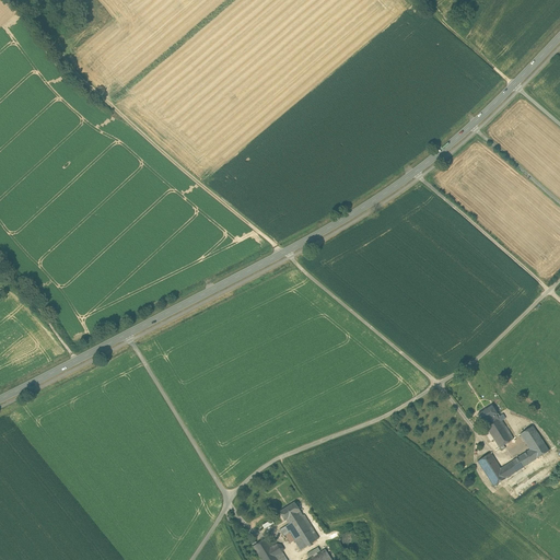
[(492,406),(477,415),(482,423),(483,422),(487,427),(499,419),(496,415),(497,415),(492,406)]
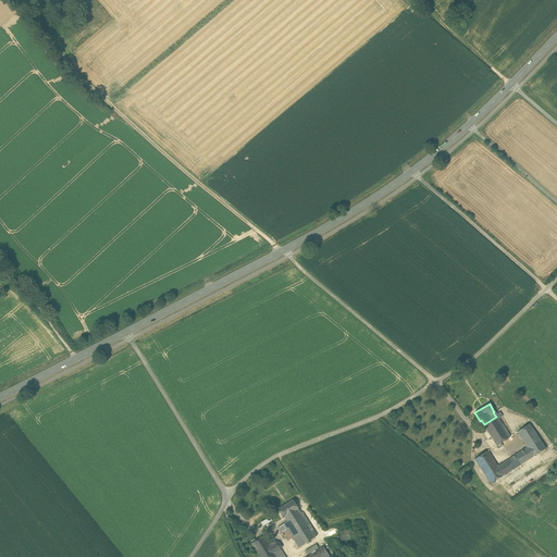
[(496,417),(484,424),(497,446),(500,443),(510,436),(499,419),(503,417),(499,412),(496,415),(497,416),(496,417)]
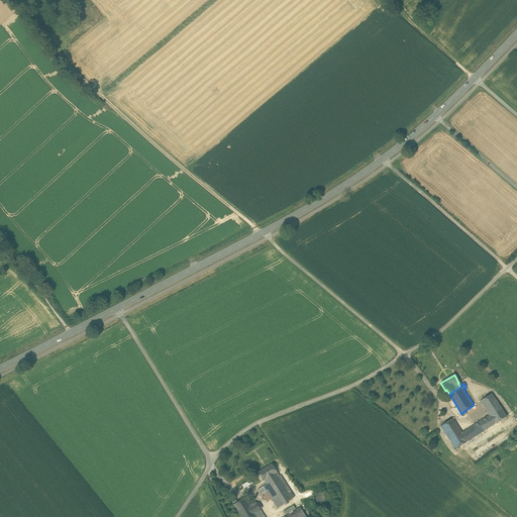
[(490,415),(461,432),(452,418),(441,426),(455,448),(507,416),(492,393),(480,401),(490,415)]
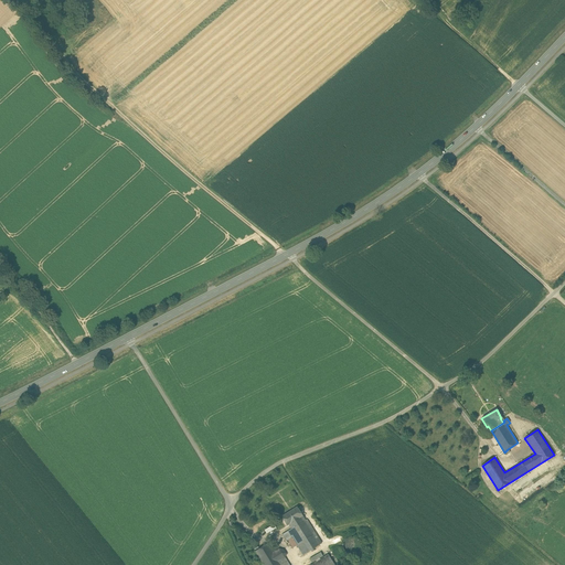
[(297,507),(281,516),(288,525),(289,524),(301,516),(302,515),(297,507)]
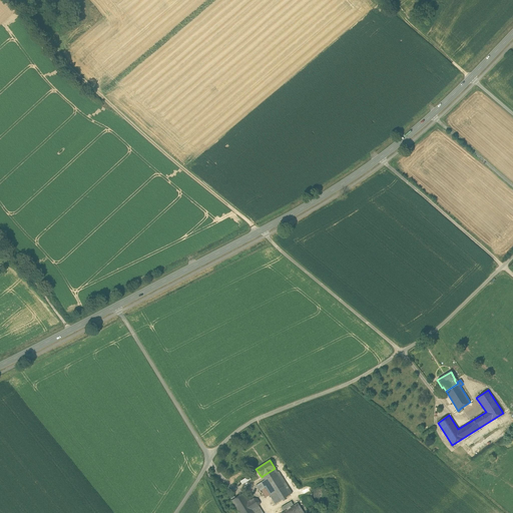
[(265,480),(277,473),(274,469),(263,476),(265,480)]
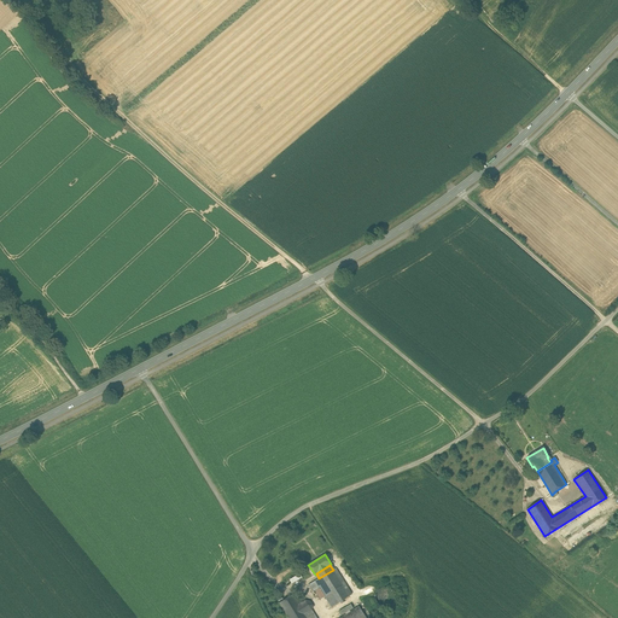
[(333,570),(319,578),(315,581),(320,588),(324,594),(325,596),(332,607),(351,595),(337,570),(334,571),(333,570)]
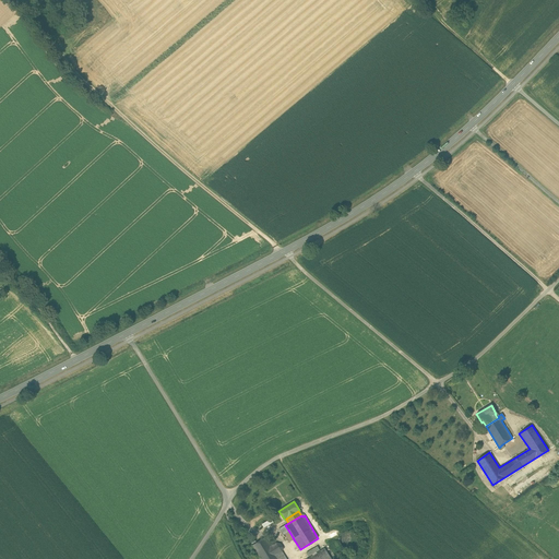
[(285,525),(280,528),(284,535),(289,532),(285,525)]
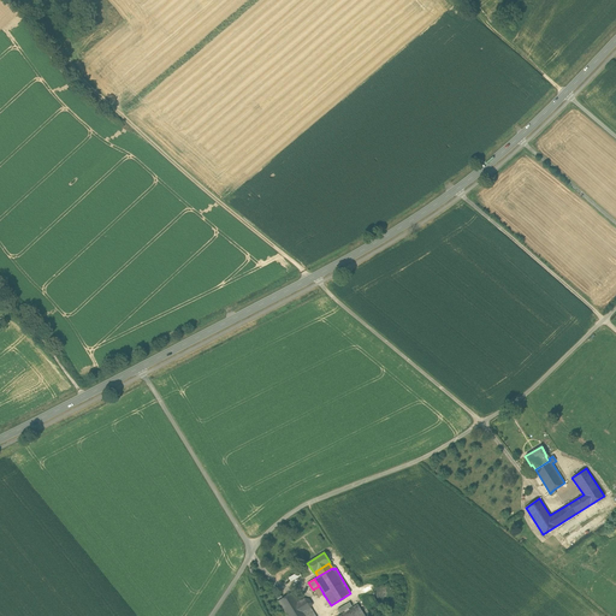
[(394,599),(394,596),(394,592),(391,588),(388,586),(384,586),(380,586),(377,588),(375,592),(374,596),(375,599),(377,603),(380,604),(384,605),(388,604),(391,602),(394,599)]
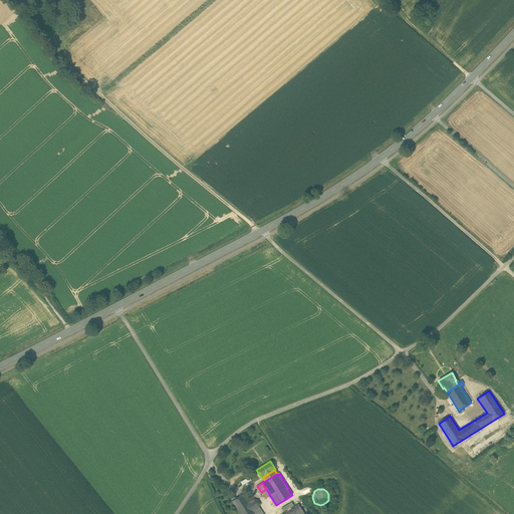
[(256,513),(254,511),(249,503),(244,495),(232,502),(240,513),(256,513)]
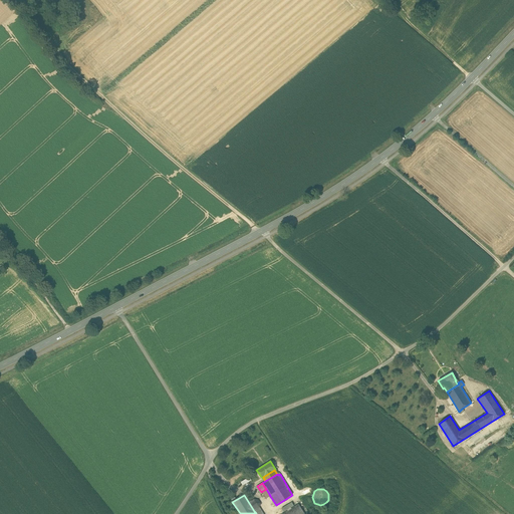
[(258,500),(254,499),(249,503),(254,511),(259,507),(261,503),(258,500)]
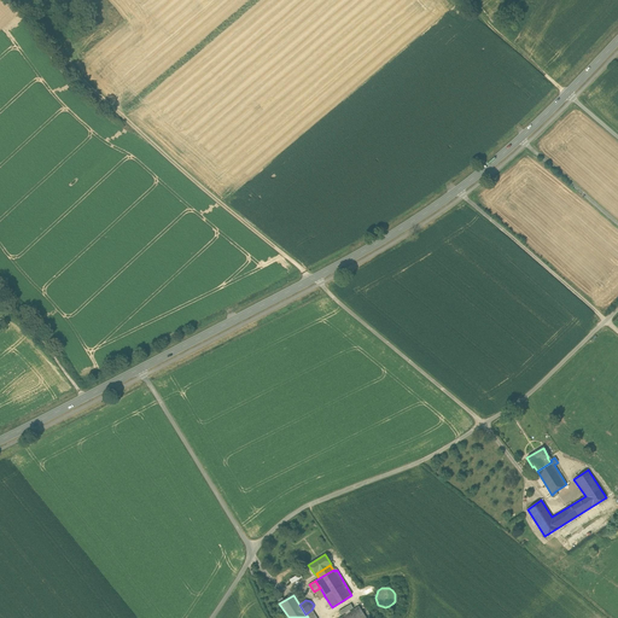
[(366,617),(359,606),(340,617),(366,617)]
